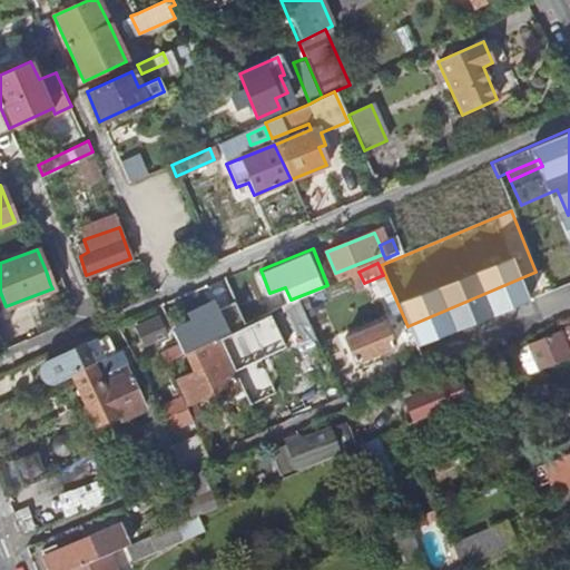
[(66,277),(60,265),(46,271),(50,284),(66,277)]
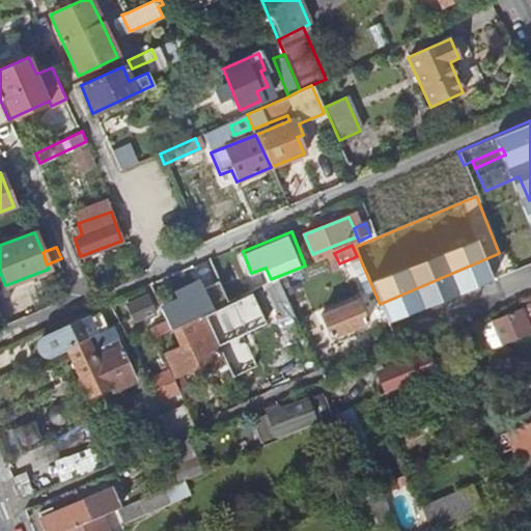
[(364,275),(355,278),(362,295),(370,290),(364,275)]
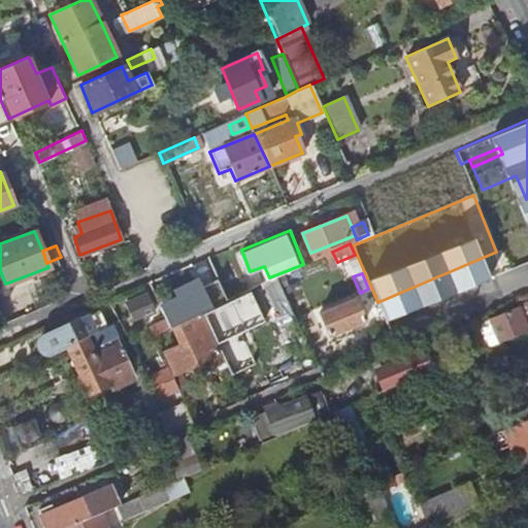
[(172,303),(162,308),(170,325),(199,310),(200,312),(209,309),(208,308),(225,300),(216,279),(201,287),(197,279),(168,294),(172,303)]
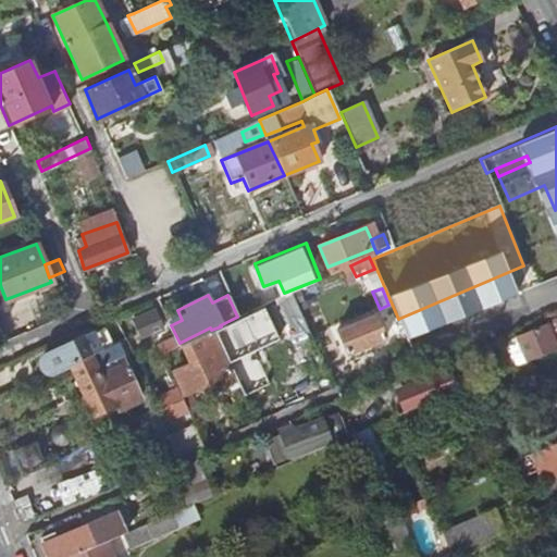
[(140,341),(151,336),(163,331),(161,325),(158,319),(155,311),(133,322),(137,333),(140,341)]
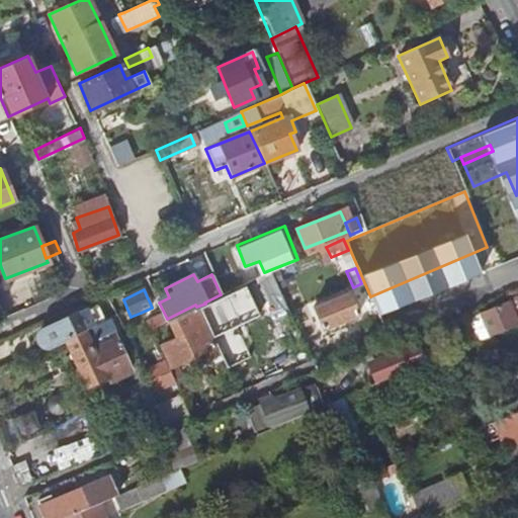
[(241,289),(199,310),(209,329),(250,310),(241,289)]
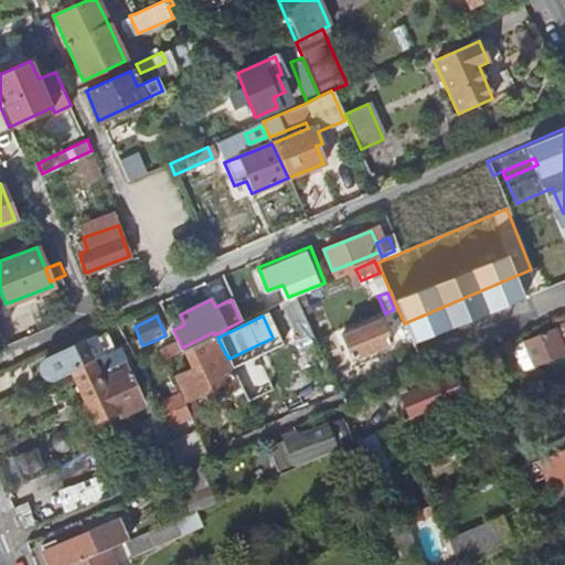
[(341,337),(351,358),(388,342),(380,320),(341,337)]
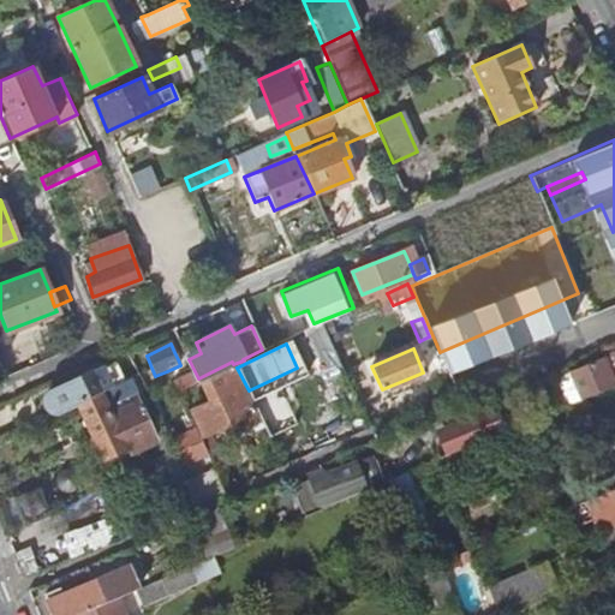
[(614,351),(575,369),(587,396),(614,384),(614,351)]
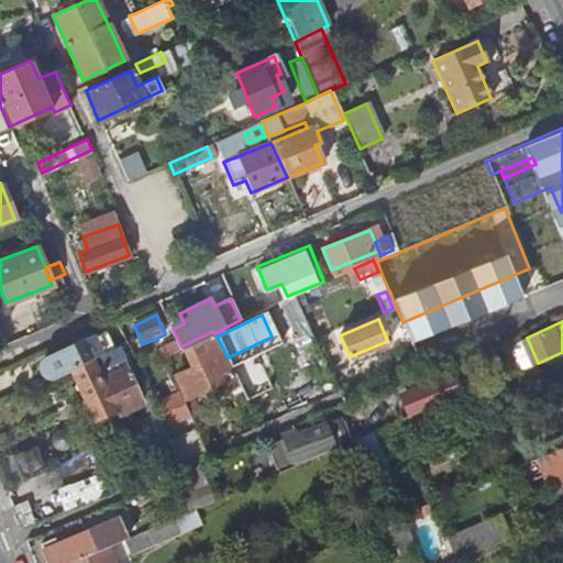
[(107,335),(113,349),(125,343),(120,329),(107,335)]
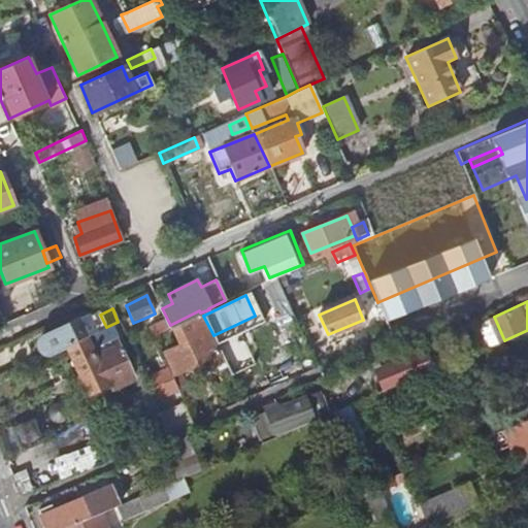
[(65,345),(88,394),(133,373),(116,336),(90,348),(86,336),(106,327),(100,315),(98,309),(41,336),(40,336),(39,337),(38,338),(38,339),(37,339),(37,340),(37,341),(36,341),(36,342),(36,343),(36,344),(36,345),(36,347),(36,348),(36,349),(37,349),(37,350),(38,350),(38,351),(38,352),(39,352),(40,353),(41,354),(42,354),(43,354),(44,354),(45,354),(46,354),(47,354),(48,354),(50,353),(51,353),(65,345)]
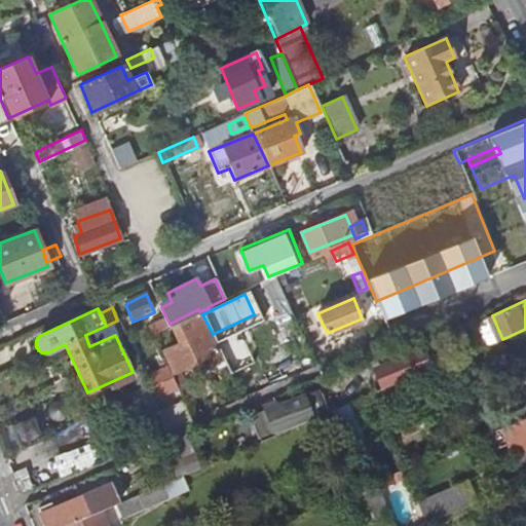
[(216,351),(197,313),(170,327),(179,344),(162,351),(173,372),(179,369),(209,355),(216,351)]
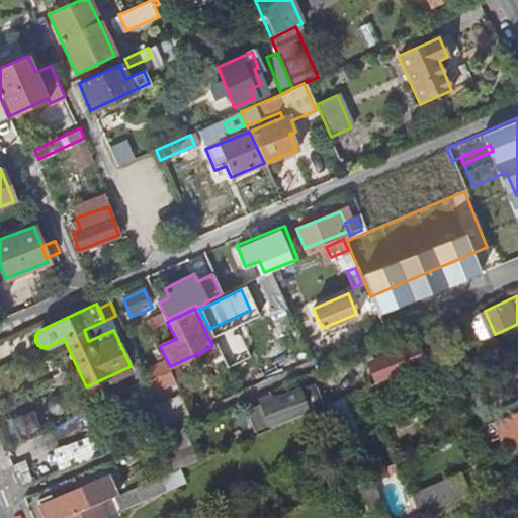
[(495,334),(485,311),(471,320),(481,340),(495,334)]
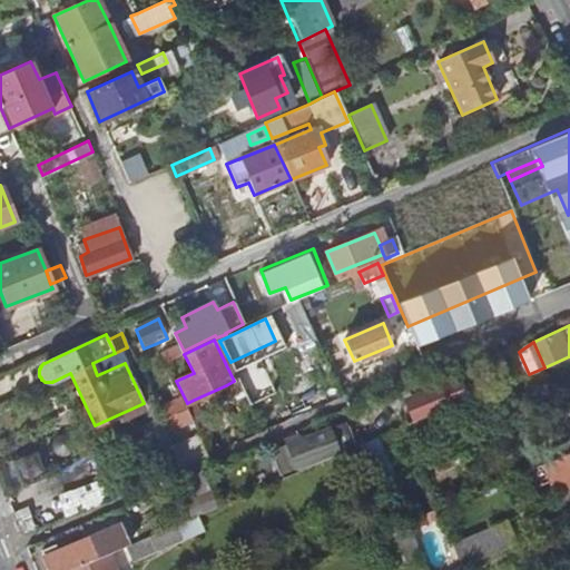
[(408,399),(416,421),(467,401),(458,379),(408,399)]
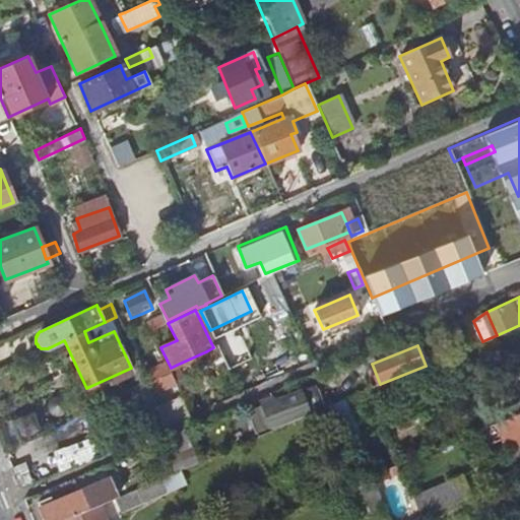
[(221,361),(215,346),(213,347),(206,351),(212,366),(221,361)]
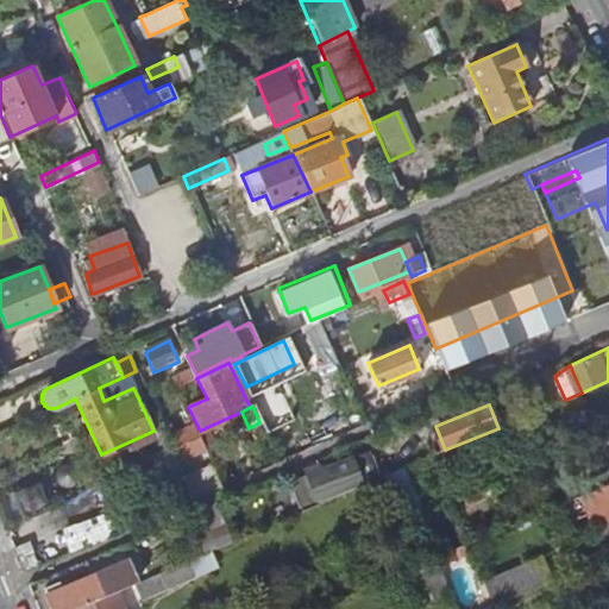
[(215,443),(207,427),(200,431),(196,432),(205,449),(215,443)]
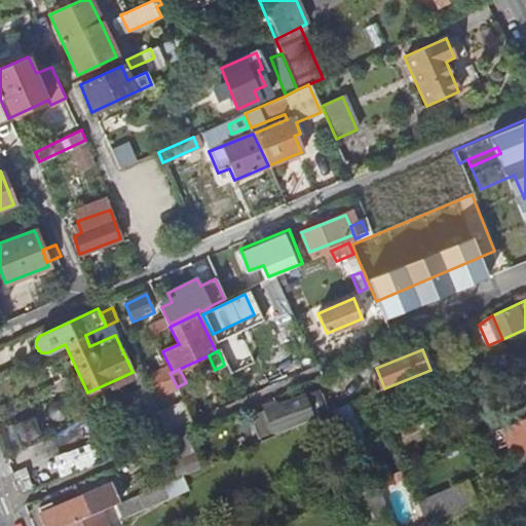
[(315,387),(248,415),(258,439),(326,411),(315,387)]
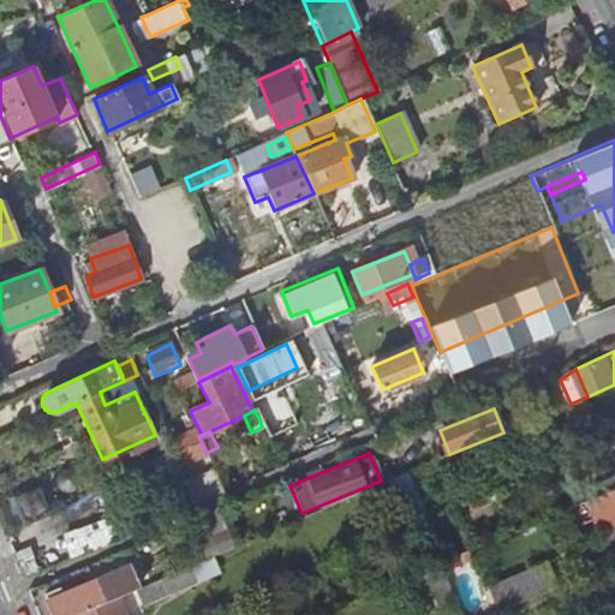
[(154,490),(144,470),(117,482),(127,501),(154,490)]
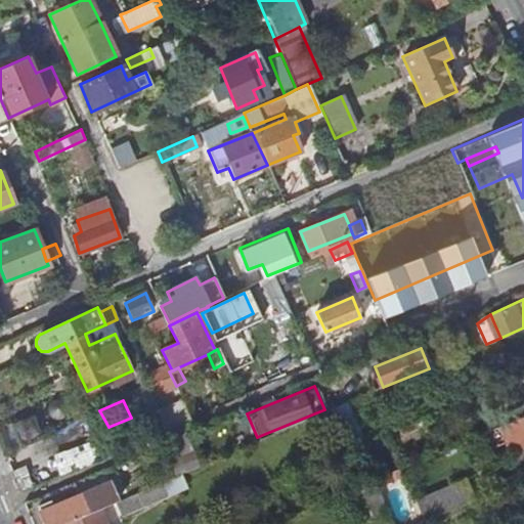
[(363,441),(343,404),(329,410),(349,448),(359,444),(363,441)]
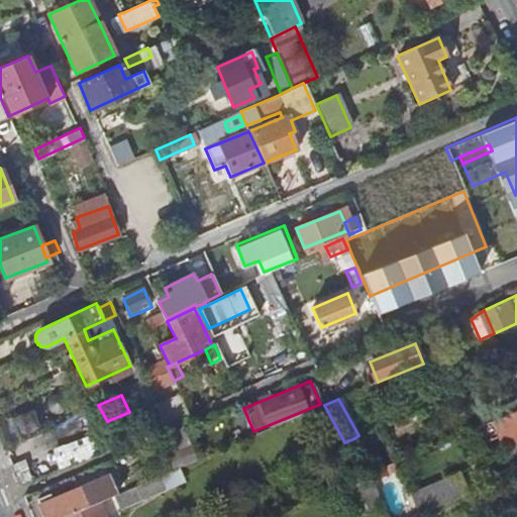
[(516,409),(490,421),(495,434),(500,446),(516,438),(516,409)]
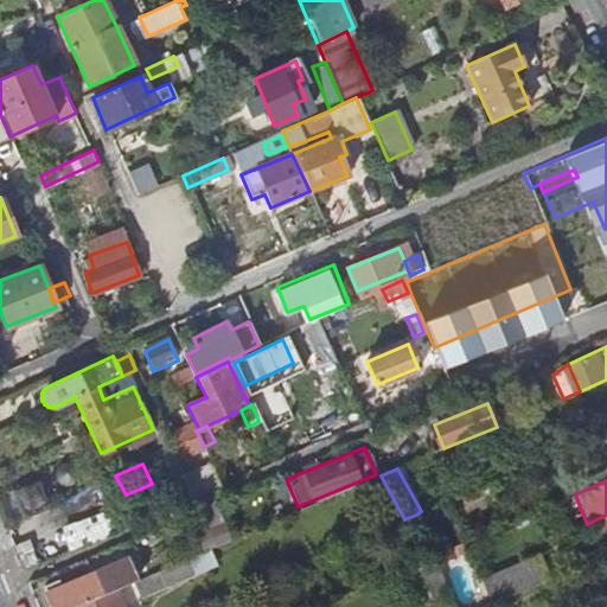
[(581,510),(575,494),(555,503),(562,518),(581,510)]
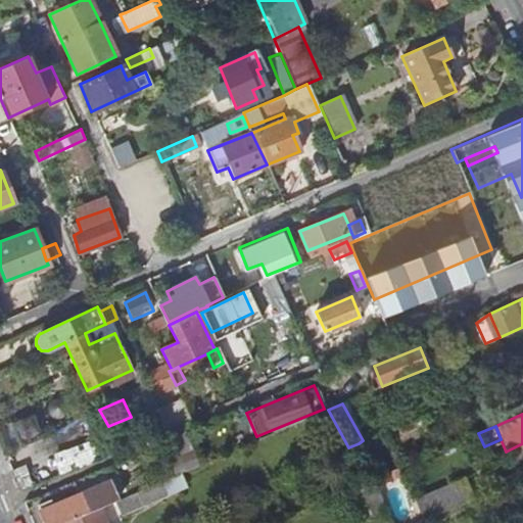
[(186,432),(165,440),(180,474),(200,465),(186,432)]
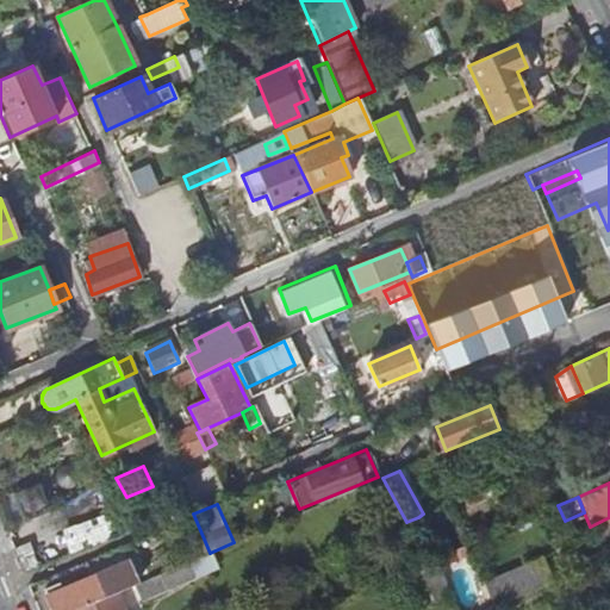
[(462,547),(436,559),(440,568),(466,556),(462,547)]
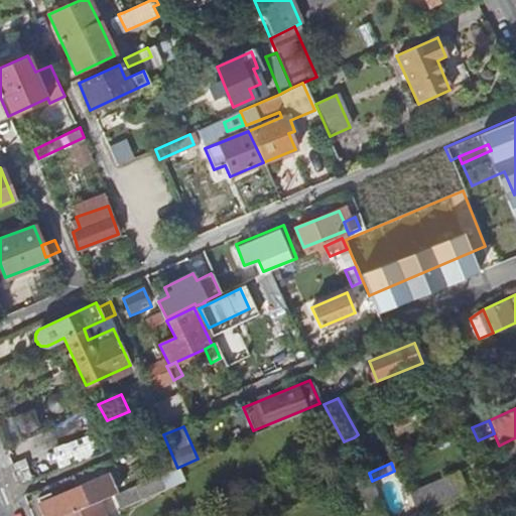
[(121,508),(182,482),(177,468),(115,495),(121,508)]
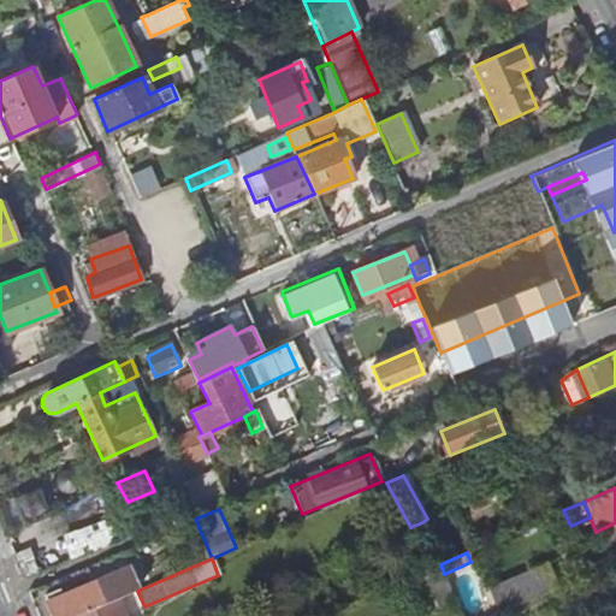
[(489,590),(499,614),(558,587),(548,563),(489,590)]
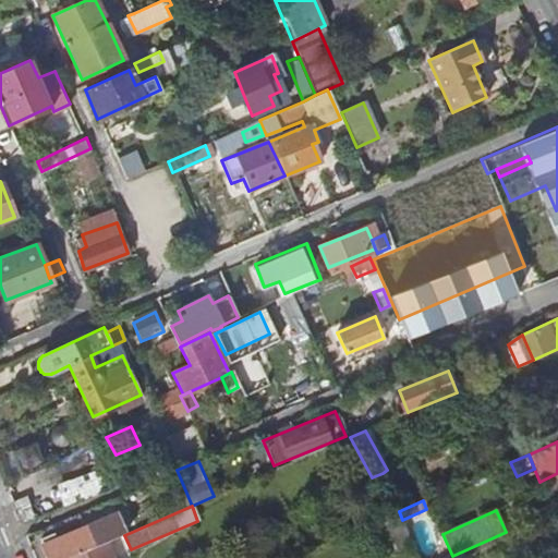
[(402,520),(399,511),(393,513),(397,522),(402,520)]
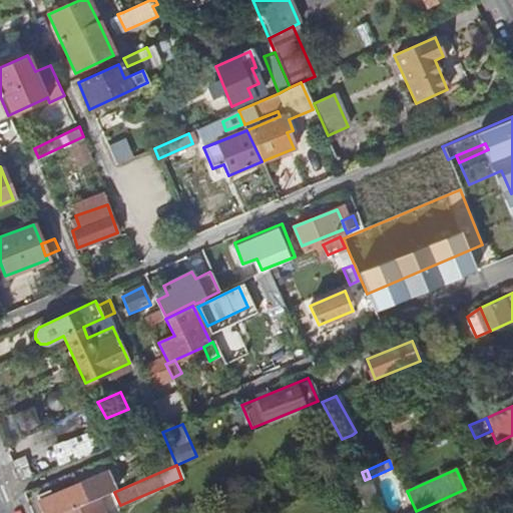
[(98,499),(114,492),(106,473),(40,503),(44,512),(66,512),(72,511),(98,499)]
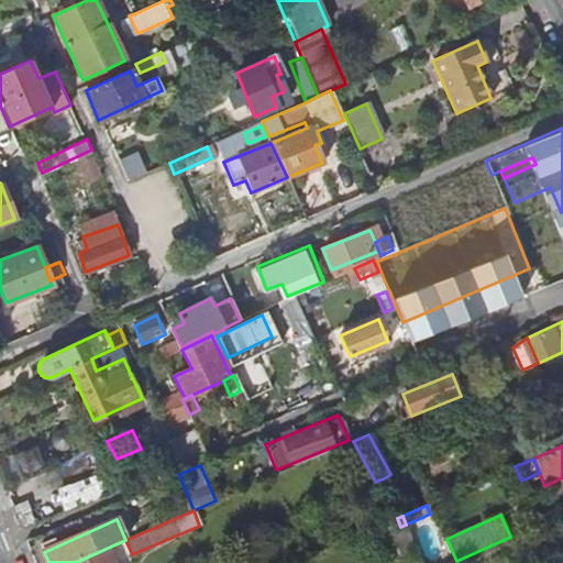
[(114,562),(108,548),(79,561),(79,562),(114,562)]
